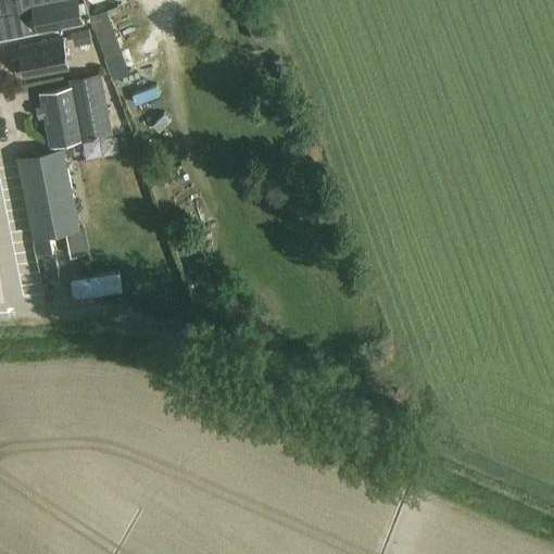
[(0,14),(10,13),(7,0),(0,0),(0,14)]
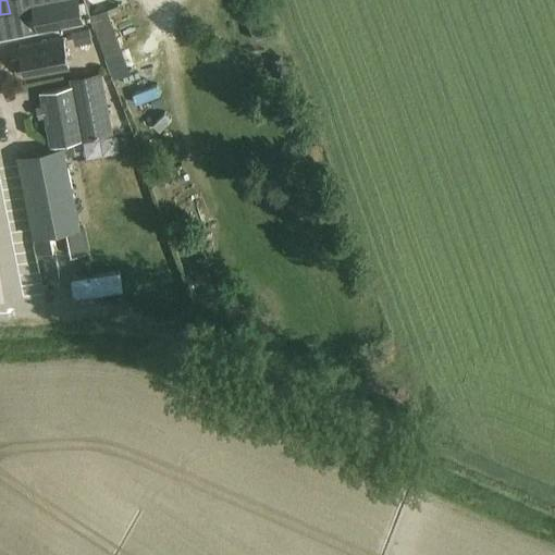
[(87,0),(95,10),(107,0),(87,0)]
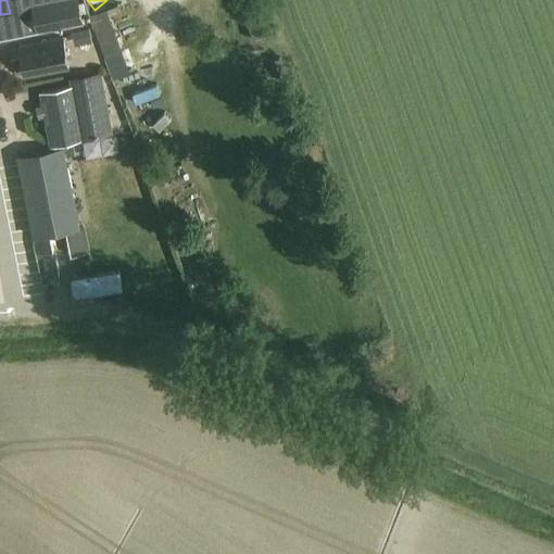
[(121,55),(105,12),(87,19),(102,62),(121,55)]
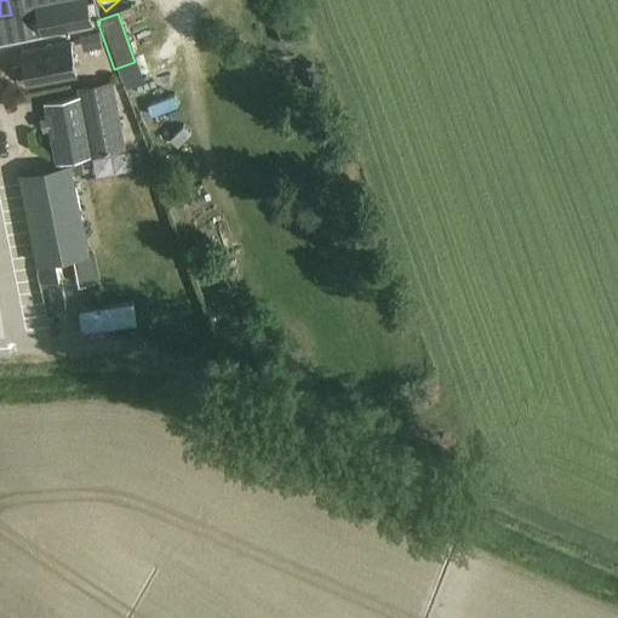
[(75,76),(68,40),(16,50),(23,87),(75,76)]
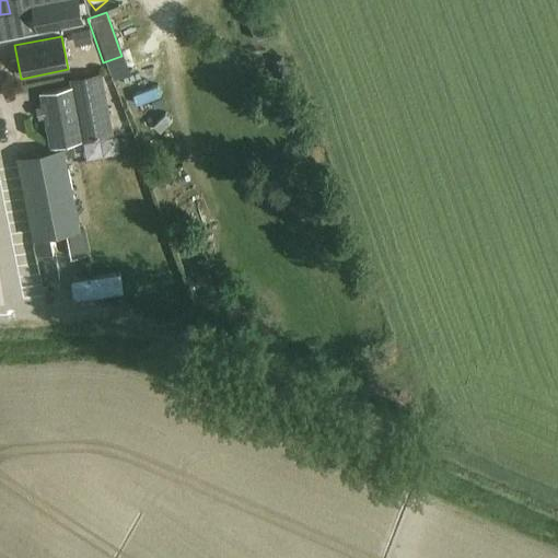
[(112,138),(101,76),(68,82),(70,90),(39,96),(49,149),(112,138)]
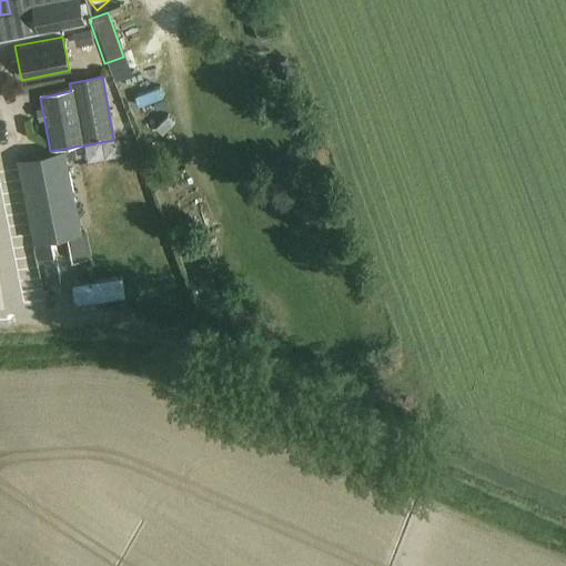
[(80,234),(63,153),(16,163),(32,244),(80,234)]
